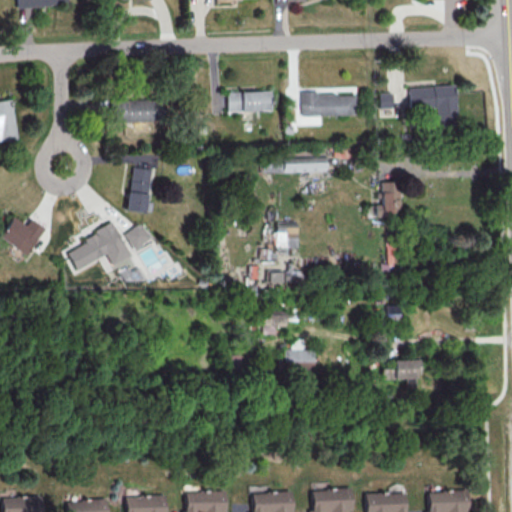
[(16,0),(66,0),(67,4),(50,5),(50,7),(17,9),(16,0)]
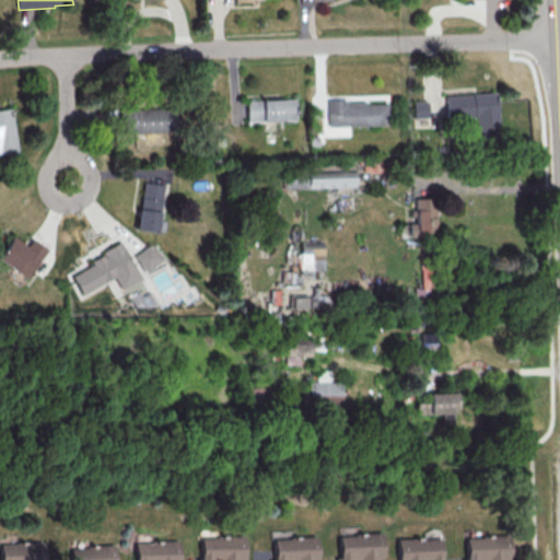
[(447,96),(498,93),(500,138),(479,140),(477,118),(461,119),(459,117),(448,118),(447,96)]
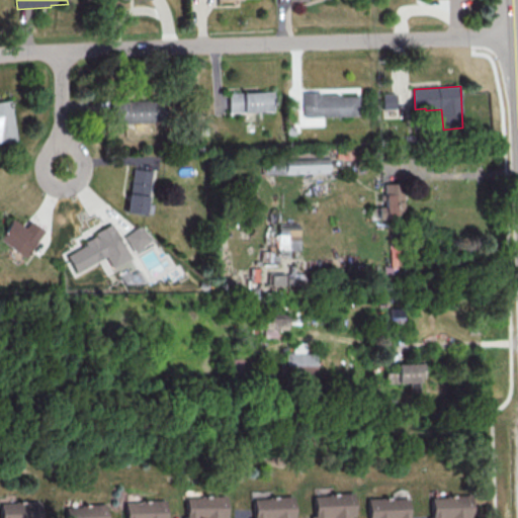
[(230,94),(274,93),(275,112),(231,114),(230,94)]
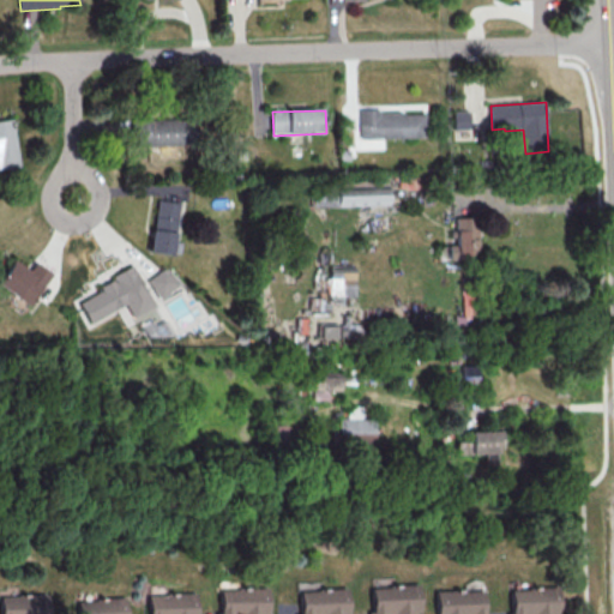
[(361,110),(362,140),(427,138),(426,114),(405,115),(405,113),(383,114),(383,110),(361,110)]
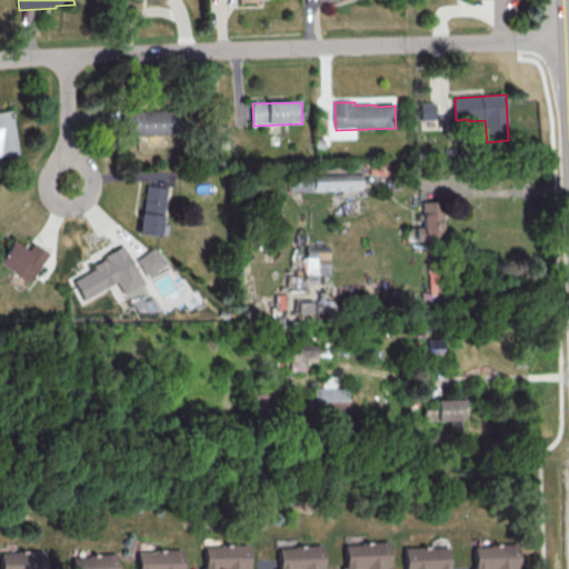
[(421,105),(436,103),(437,120),(422,121),(421,105)]
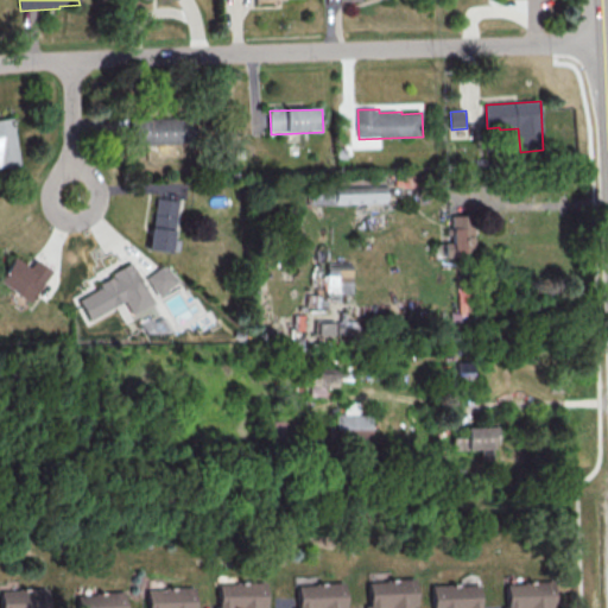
[(0,120),(12,119),(20,166),(0,169),(0,120)]
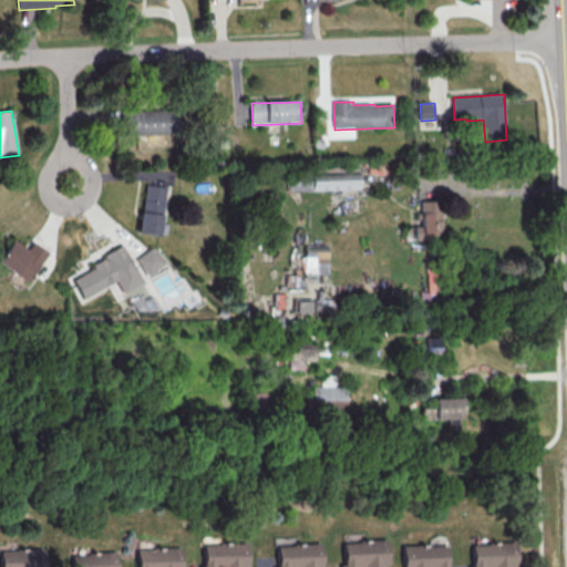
[(132,114),(181,112),(182,133),(133,135),(132,114)]
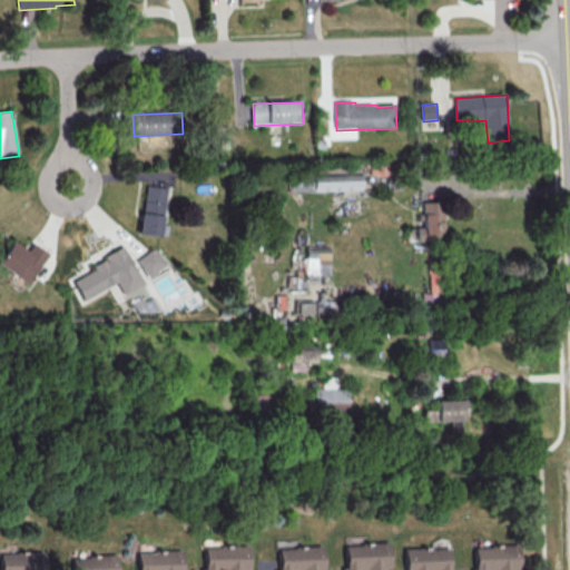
[(290,192),(360,189),(359,173),(290,175),(290,192)]
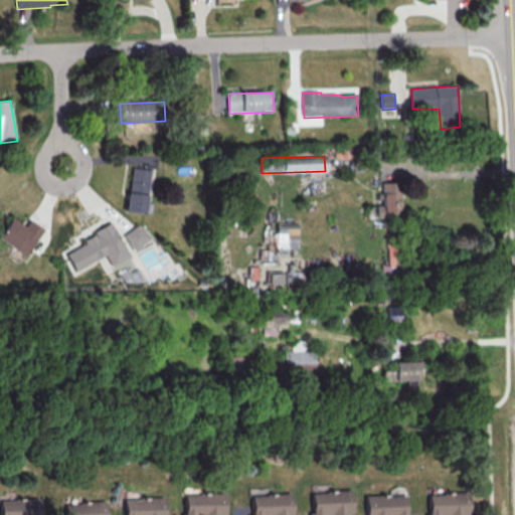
[(150,169),(130,167),(125,210),(145,213),(150,169)]
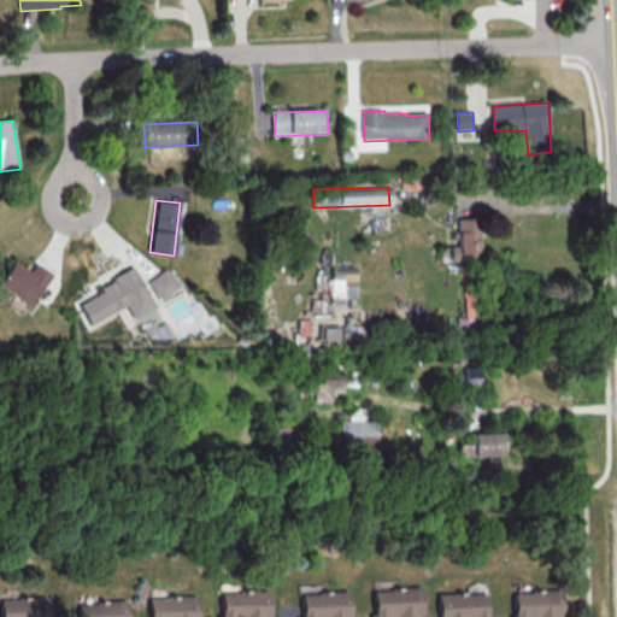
[(457,245),(448,245),(450,260),(479,260),(477,217),(457,217),(457,245)]
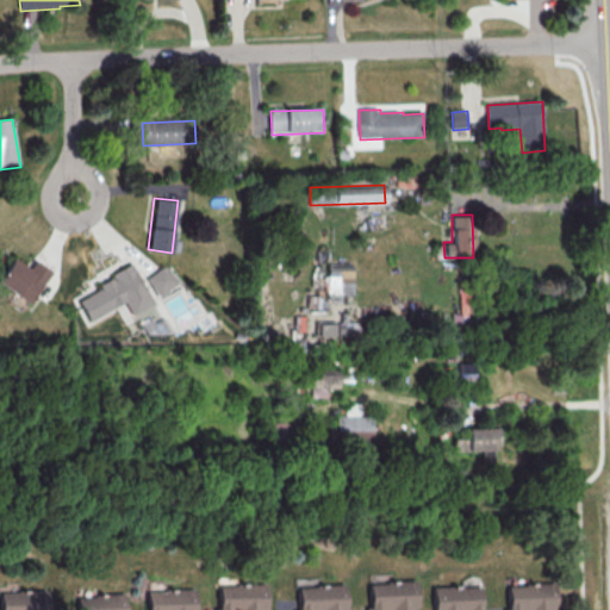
[(30,268),(13,256),(0,275),(0,282),(29,303),(51,272),(35,260),(30,268)]
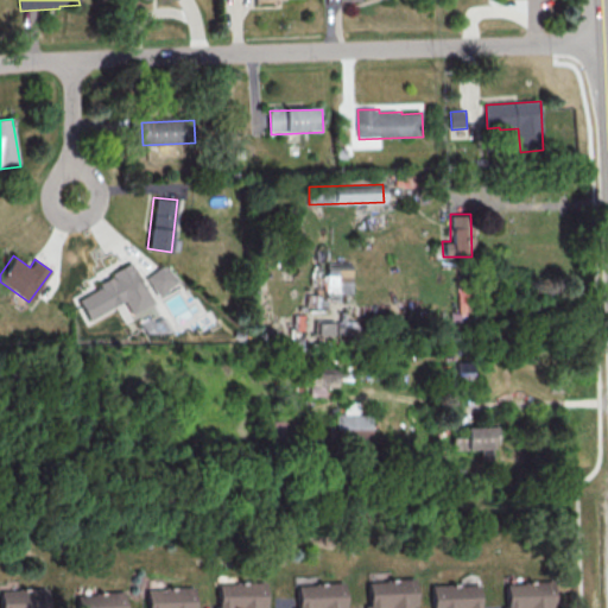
[(145,276),(157,295),(176,283),(164,264),(145,276)]
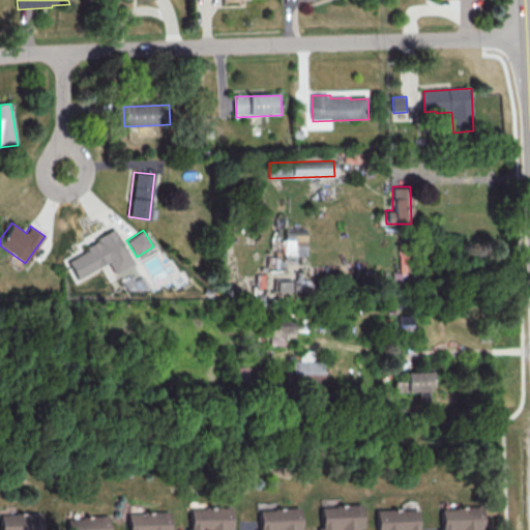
[(66,257),(78,278),(109,263),(114,274),(134,264),(116,231),(66,257)]
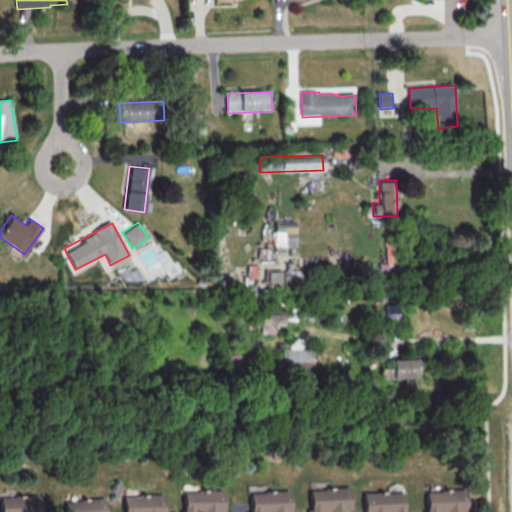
[(385,263),(377,263),(378,274),(397,274),(396,241),(385,242),(385,263)]
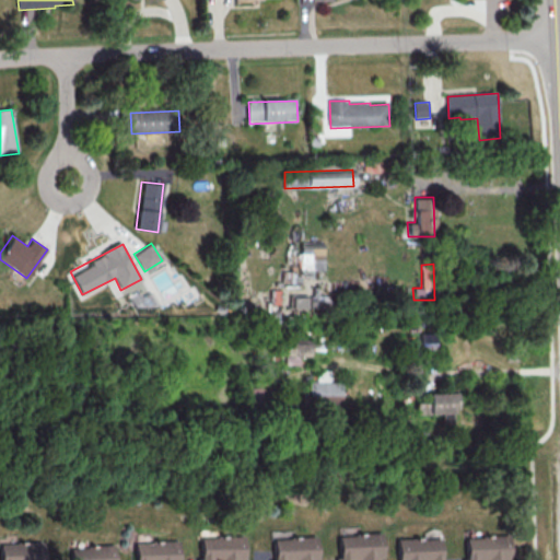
[(305,307),(305,296),(288,296),(288,308),(305,307)]
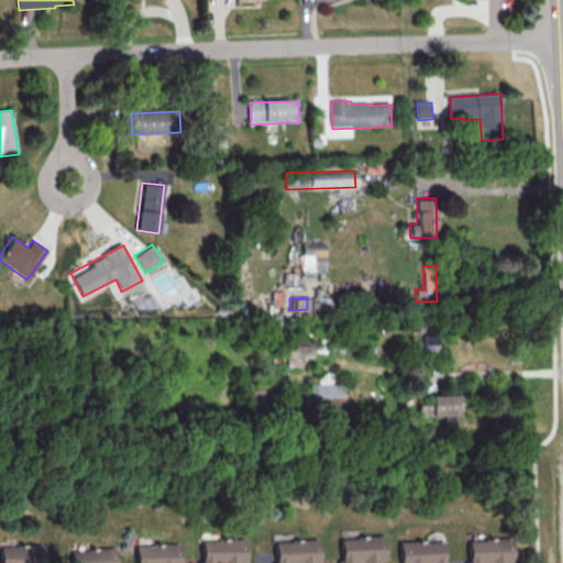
[(298,366),(298,357),(310,357),(310,341),(285,341),(284,366),(298,366)]
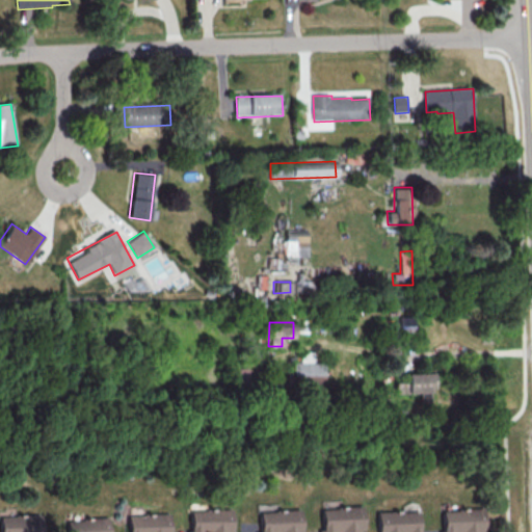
[(291,363),(291,386),(322,386),(321,363),(312,363),(312,352),(299,352),(299,363),(291,363)]
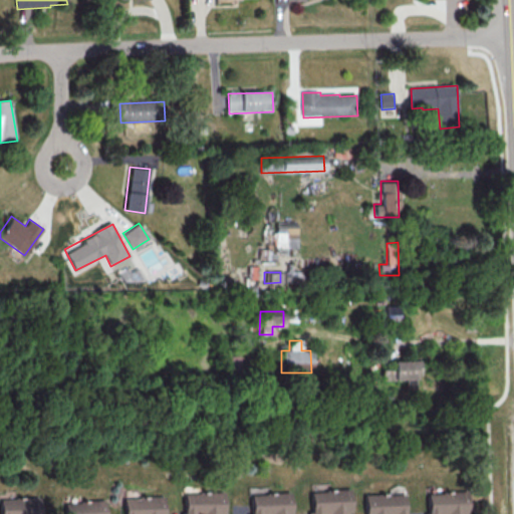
[(405,378),(405,388),(417,388),(416,359),(390,360),(391,369),(380,369),(380,379),(405,378)]
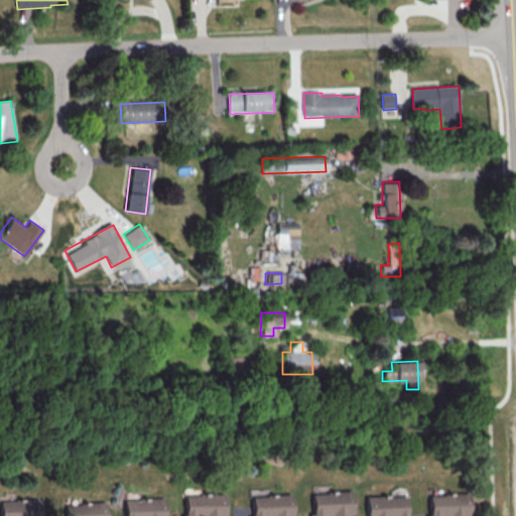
[(314,495),(329,495),(329,493),(354,492),(354,515),(311,515),(314,515),(314,495)]
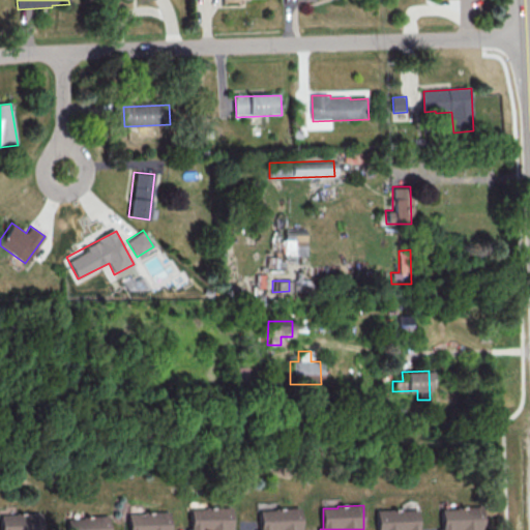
[(190,529),(190,511),(206,510),(206,508),(232,507),(232,529),(190,529)]
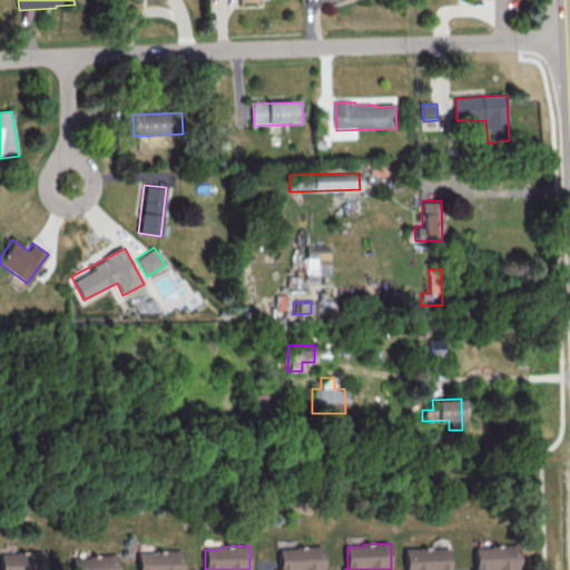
[(475,569),(475,549),(492,549),(491,547),(519,546),(519,569),(475,569)]
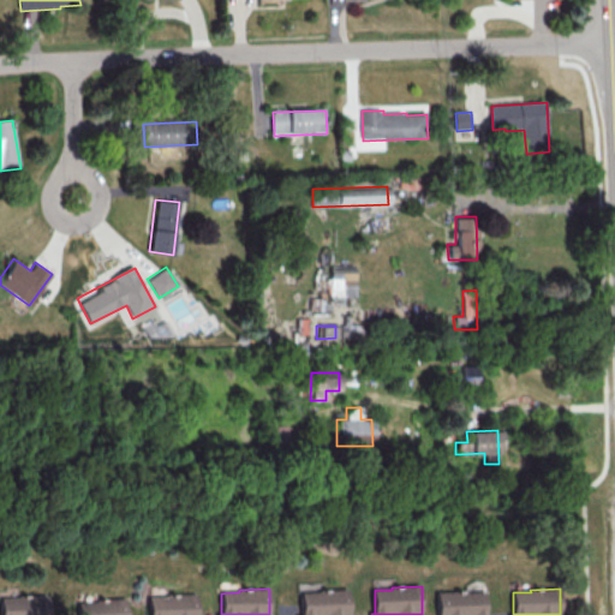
[(302,614),(302,593),(320,593),(318,591),(348,590),(348,614),(302,614)]
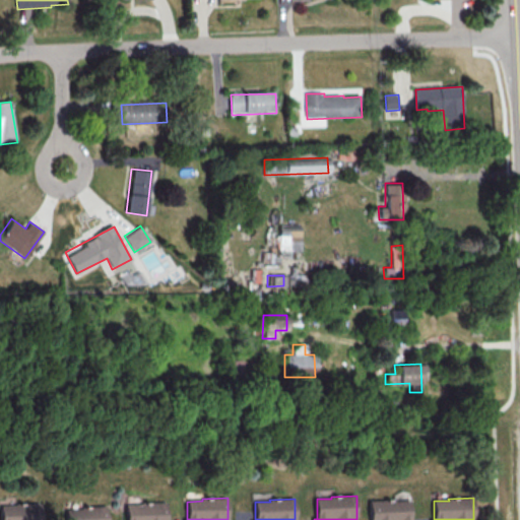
[(410,519),(410,502),(396,502),(396,500),(371,501),(371,519),(410,519)]
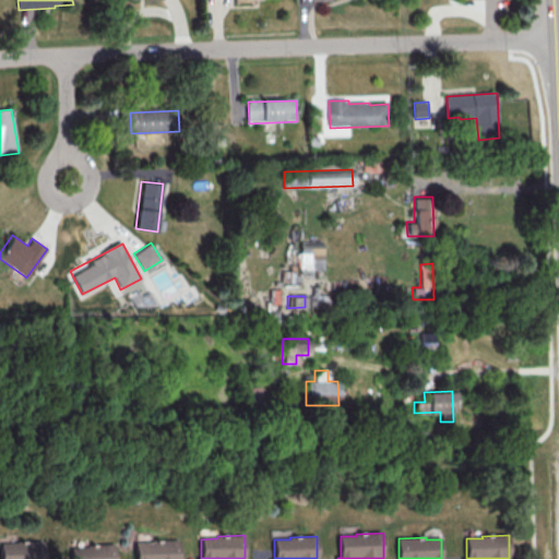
[(137,558),(137,545),(153,544),(153,542),(179,540),(179,558),(137,558)]
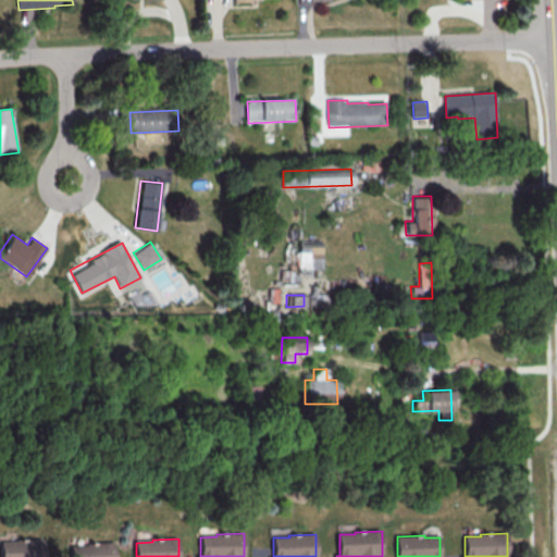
[(1,556),(1,543),(17,543),(17,541),(45,540),(45,556),(1,556)]
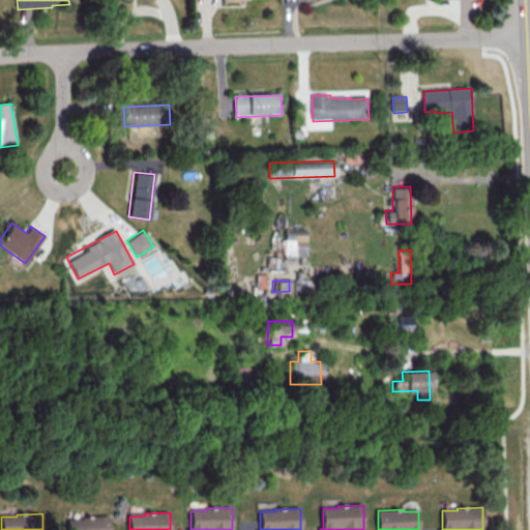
[(69,529),(69,521),(84,520),(84,518),(110,517),(110,529),(69,529)]
